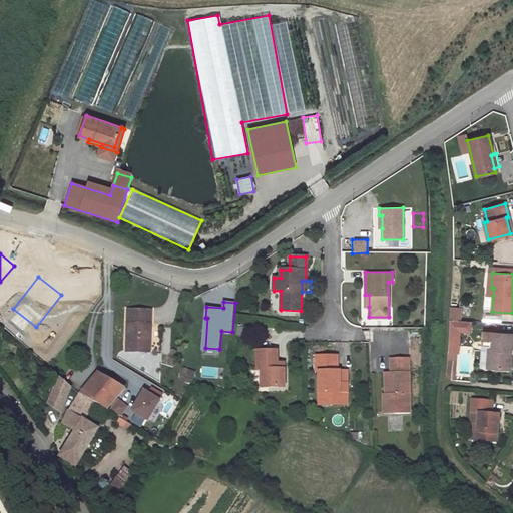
[(460,308),(451,307),(450,320),(460,320),(460,308)]
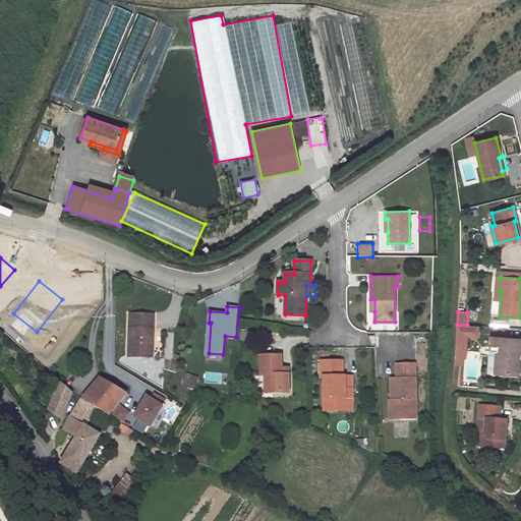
[(153,315),(130,314),(129,356),(152,357),(153,315)]
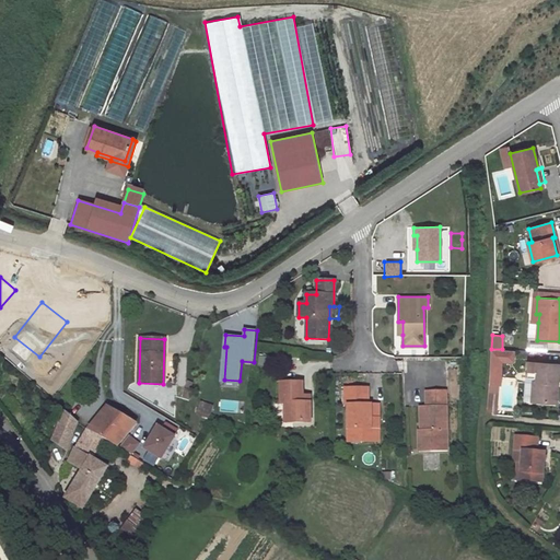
[(0,354),(15,371),(22,363),(1,342),(0,343),(0,354)]
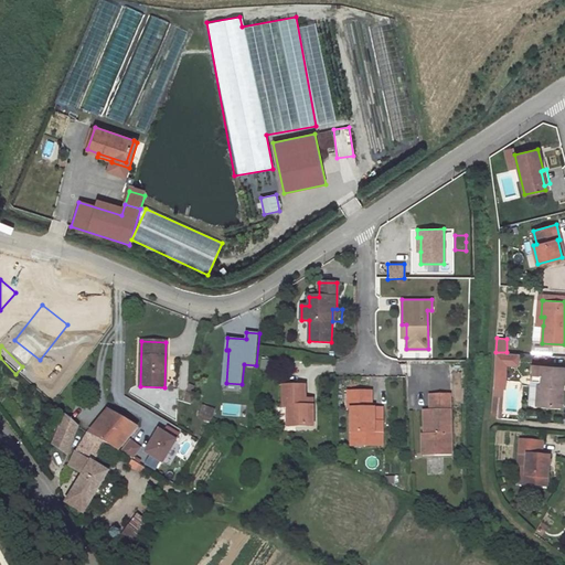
[(539,384),(536,405),(558,406),(560,386),(563,386),(564,368),(533,365),(532,381),(542,382),(542,384),(539,384)]
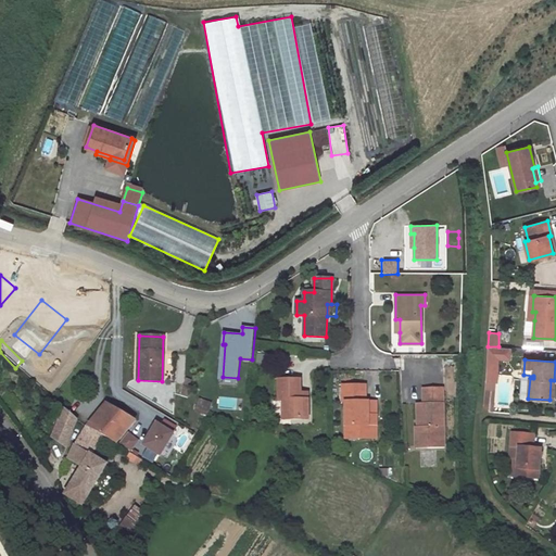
[(279,380),(279,401),(283,401),(283,412),(291,412),(291,419),(307,419),(307,394),(300,394),(300,380),(279,380)]
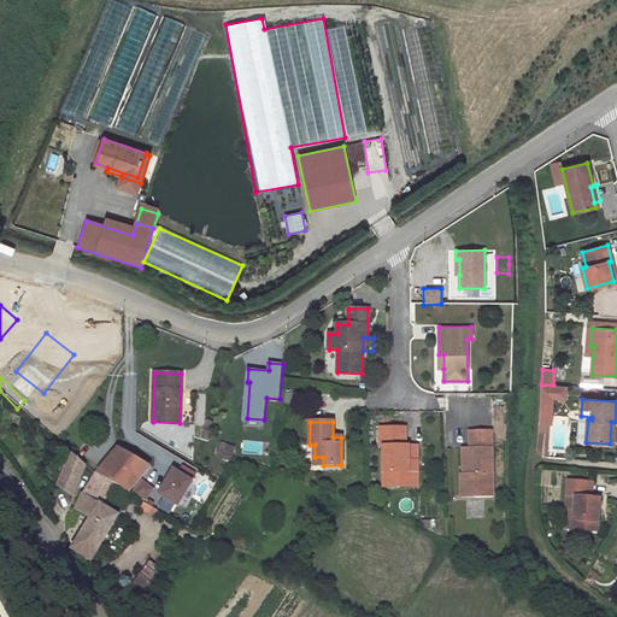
[(381,428),(381,446),(383,446),(383,487),(417,487),(417,446),(405,446),(405,428),(381,428)]
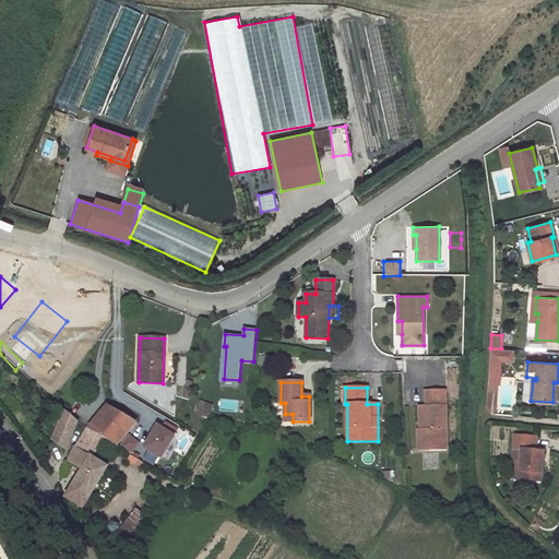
[(417,429),(418,442),(429,442),(429,451),(447,451),(444,390),(425,390),(426,405),(423,406),(423,429),(419,429),(417,429)]
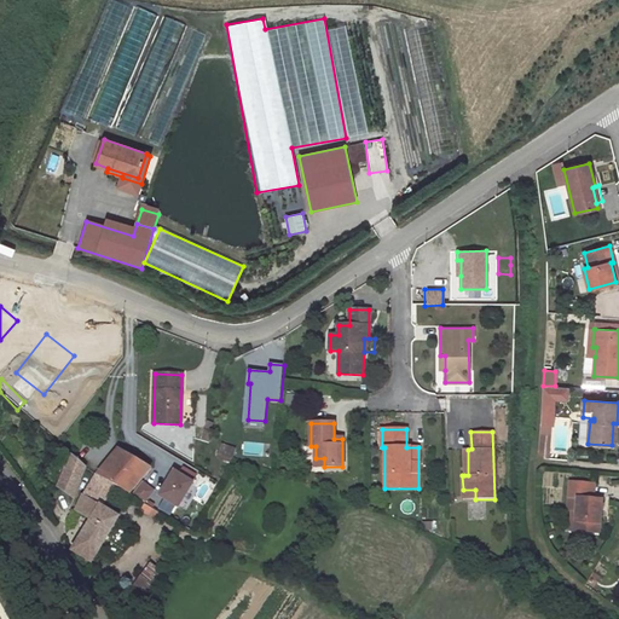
[(549,435),(539,434),(539,449),(549,450),(549,435)]
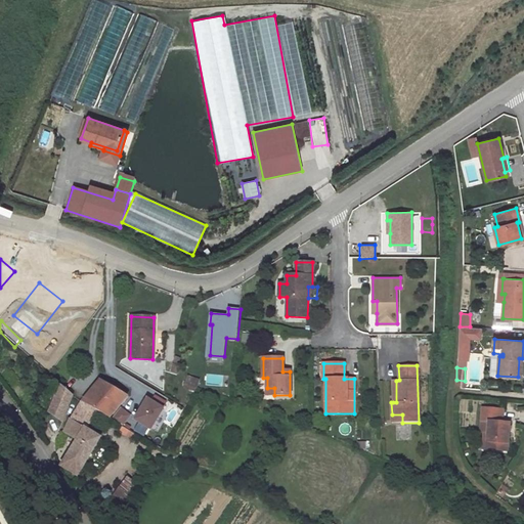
[(188,377),(184,387),(194,391),(199,380),(188,377)]
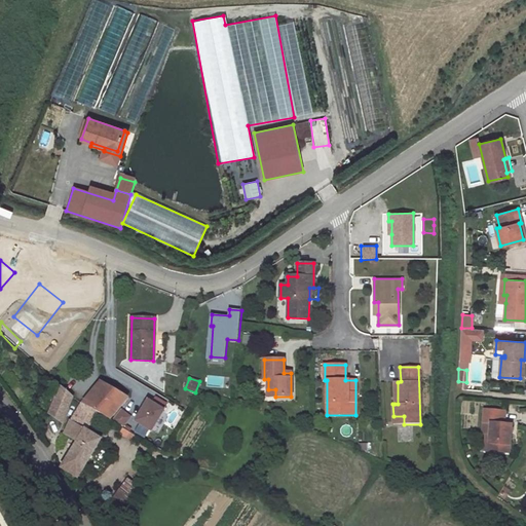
[(84,401),(83,403),(96,411),(110,419),(127,398),(101,381),(102,381),(99,379),(96,383),(98,385),(84,401)]
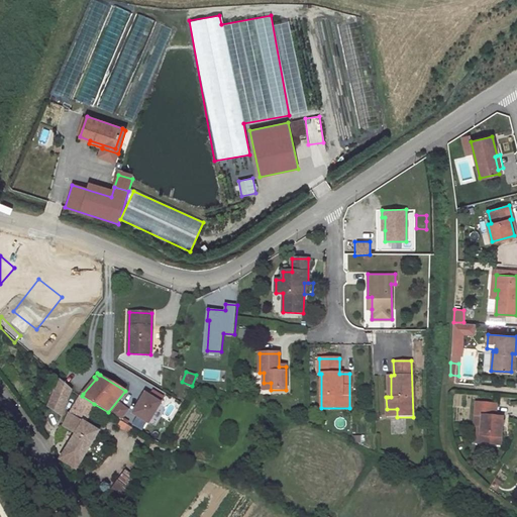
[(458,376),(450,375),(450,377),(454,383),(458,383),(458,376)]
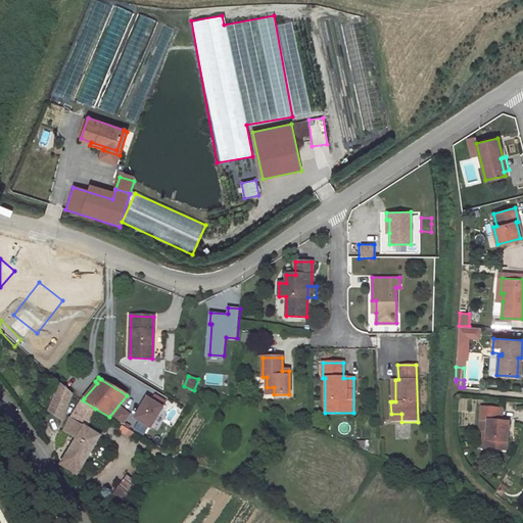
[(73,393),(60,384),(49,411),(62,418),(73,393)]
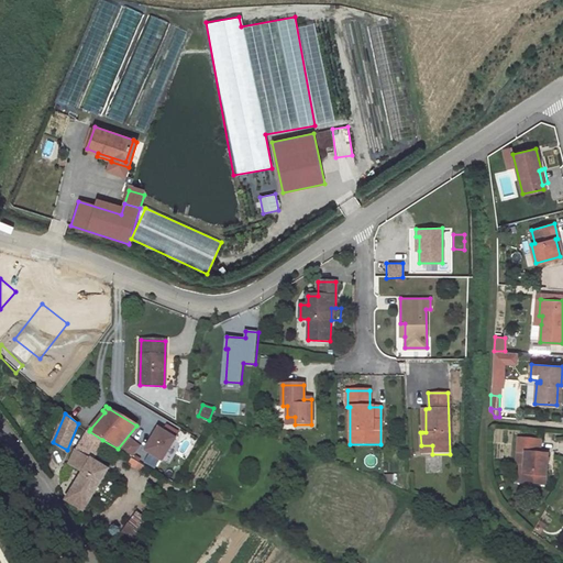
[(158,429),(145,451),(162,462),(175,440),(158,429)]
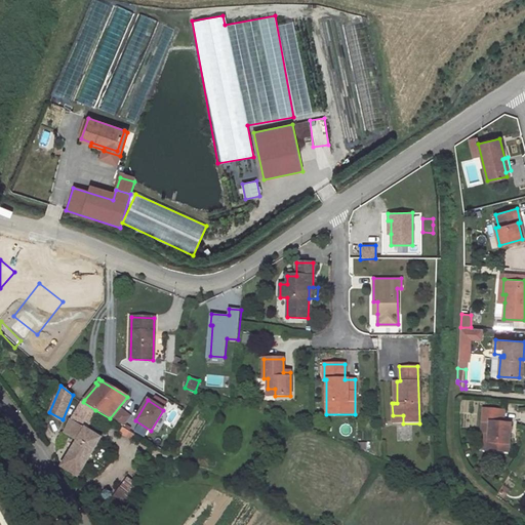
[(81,401),(70,419),(65,433),(69,436),(77,441),(84,429),(95,410),(83,402),(81,401)]
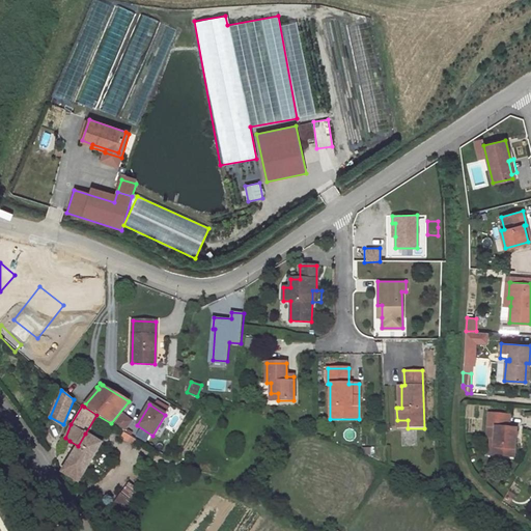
[(121,414),(113,424),(123,430),(131,421),(121,414)]
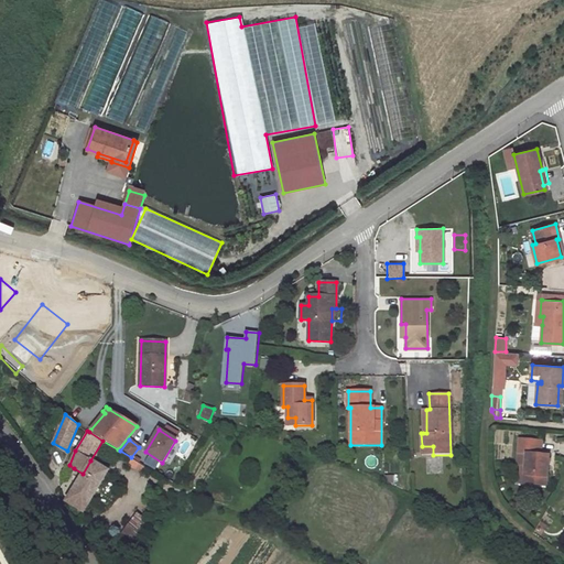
[(519,440),(517,464),(521,465),(525,465),(524,475),(533,476),(532,485),(545,486),(548,456),(540,455),(541,441),(519,440)]
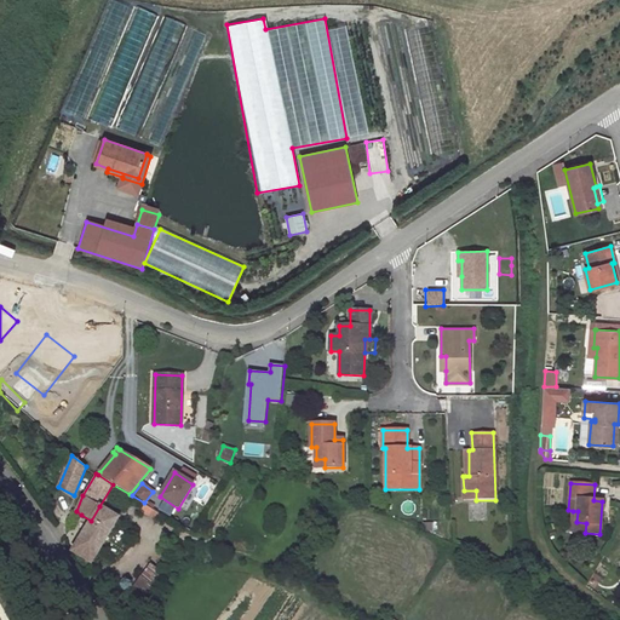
[(476,491),(464,491),(464,500),(476,500),(476,491)]
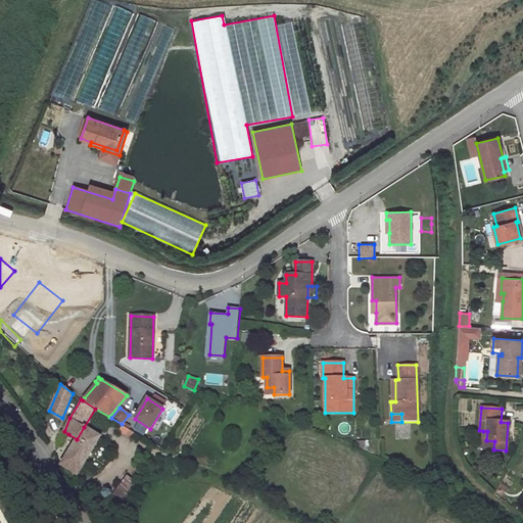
[(123,426),(119,431),(131,439),(135,434),(123,426)]
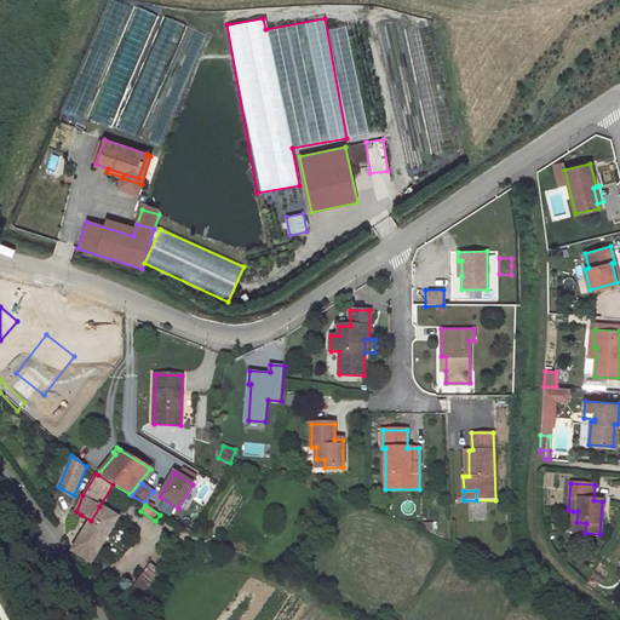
[(99,506),(91,521),(73,551),(92,562),(119,517),(99,506)]
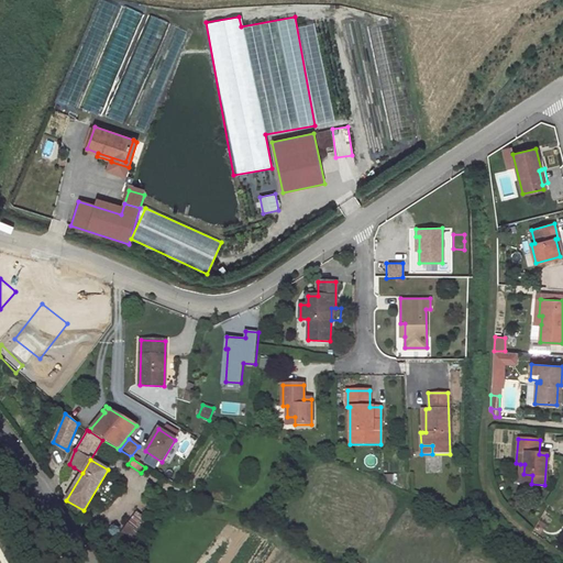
[(525,464),(520,464),(519,483),(531,484),(532,475),(523,474),(525,464)]
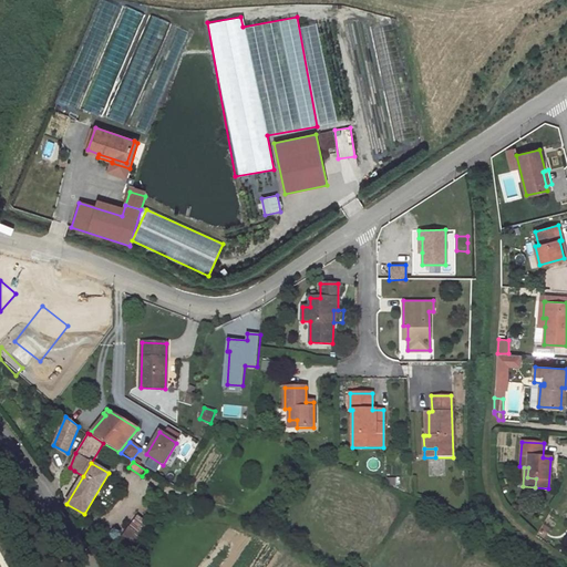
[(137,517),(122,539),(133,547),(148,525),(137,517)]
